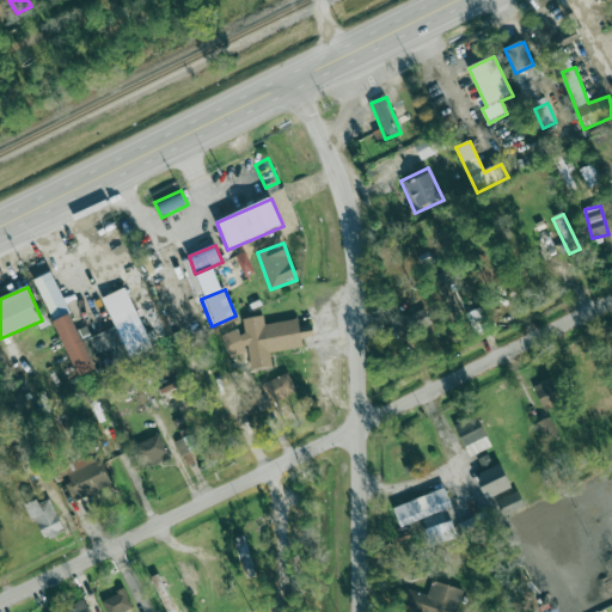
[(409,336),(433,326),(426,310),(402,318),(409,336)]
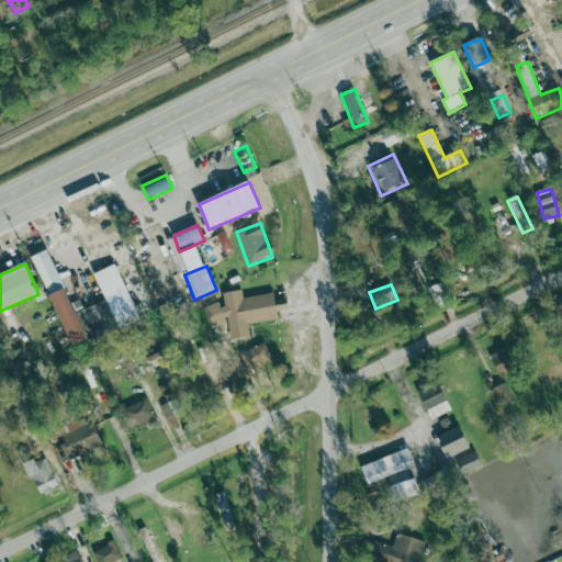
[(274,294),(244,299),(243,291),(223,294),(225,304),(206,307),(209,327),(228,325),(232,340),(250,338),(248,324),(279,319),(278,308),(277,308),(274,294)]
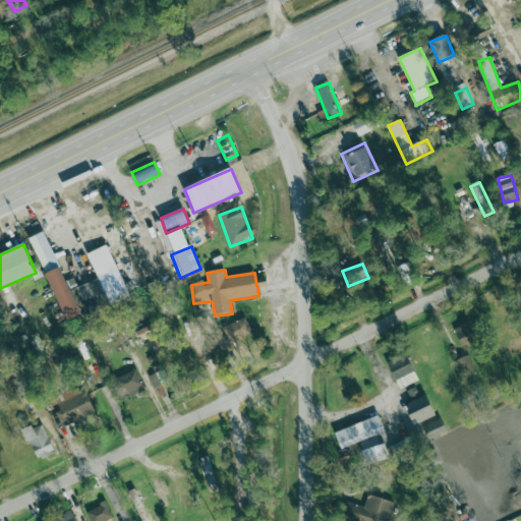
[(223,329),(231,346),(253,335),(245,317),(223,329)]
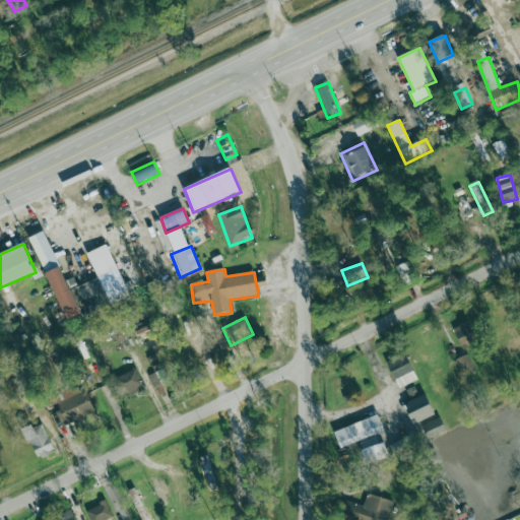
[(454,326),(462,354),(482,347),(473,320),(454,326)]
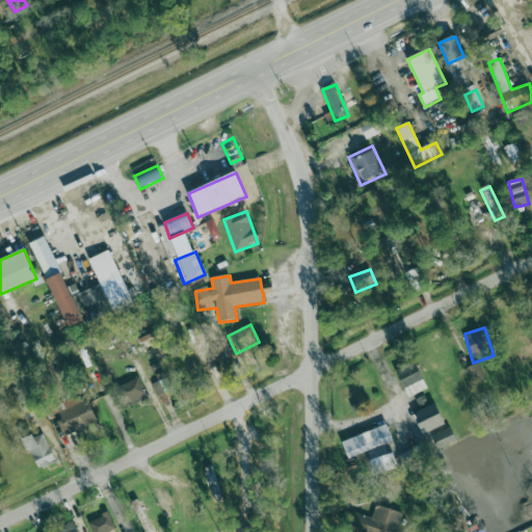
[(396,371),(408,398),(428,389),(415,362),(396,371)]
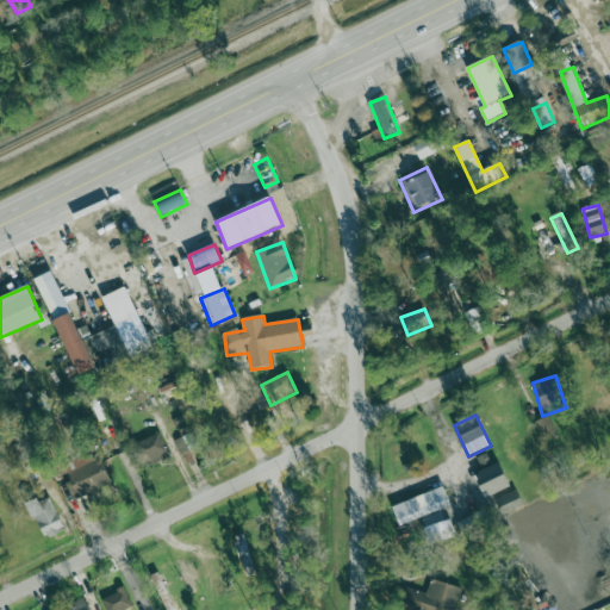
[(136,444),(145,467),(169,456),(159,434),(136,444)]
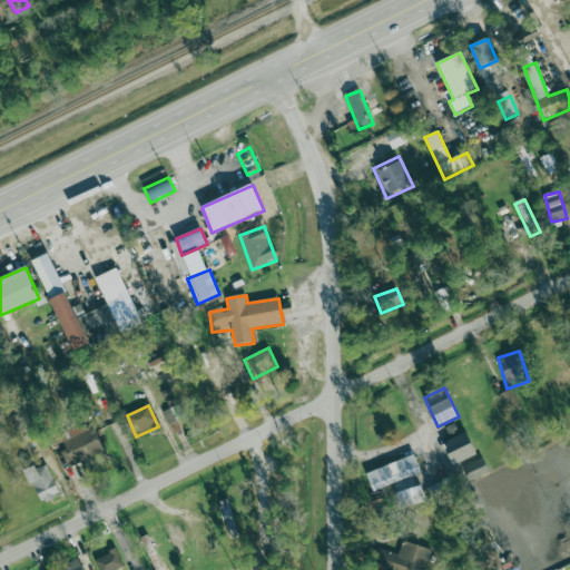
[(444,429),(450,440),(460,435),(454,424),(444,429)]
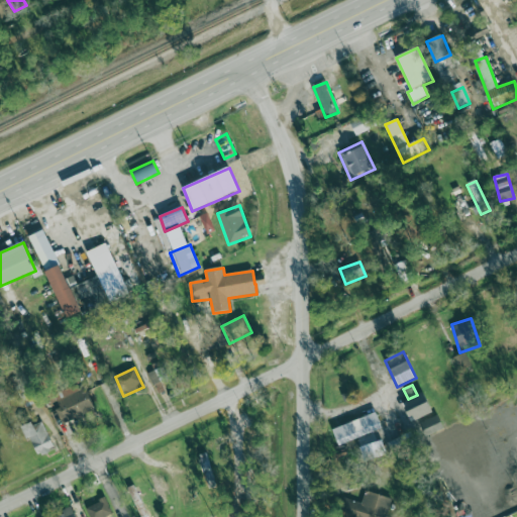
[(96,410),(86,388),(79,391),(77,386),(54,395),(66,423),(96,410)]
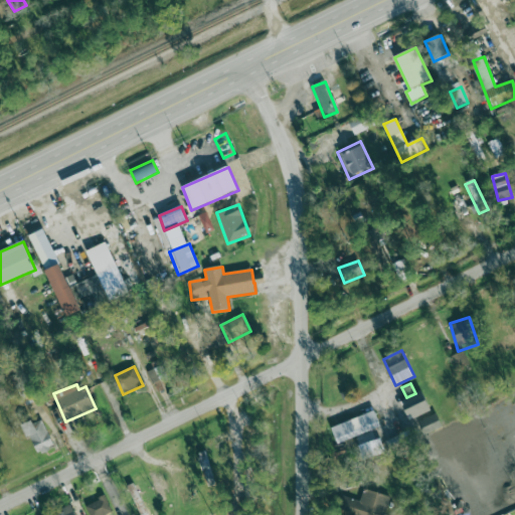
[(411,421),(432,411),(422,391),(401,401),(411,421)]
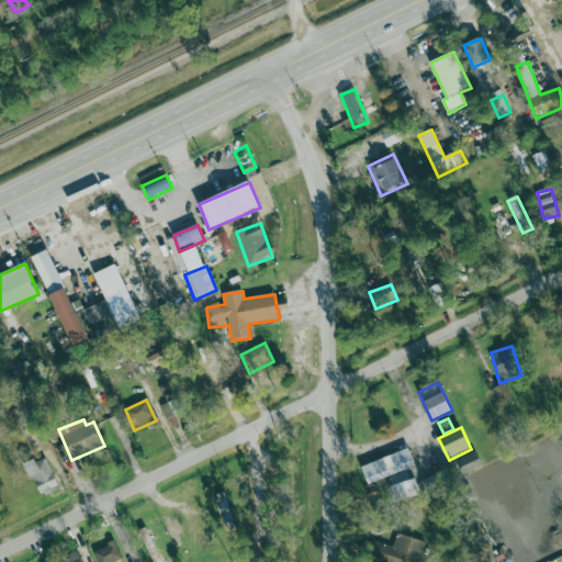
[(361,467),(368,485),(388,479),(396,503),(420,494),(412,469),(416,468),(409,449),(361,467)]
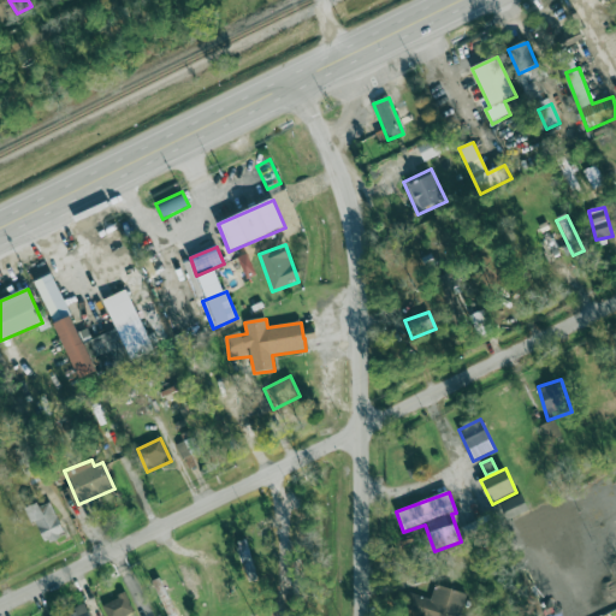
[(27,511),(33,525),(36,523),(46,544),(65,535),(49,501),(27,511)]
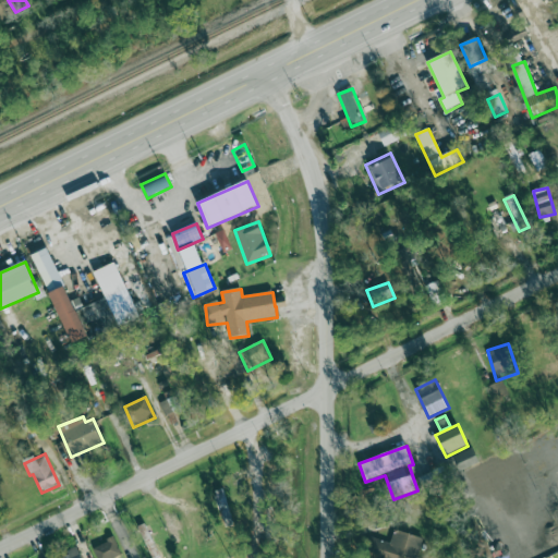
[(159,512),(173,547),(182,544),(177,532),(180,531),(170,507),(159,512)]
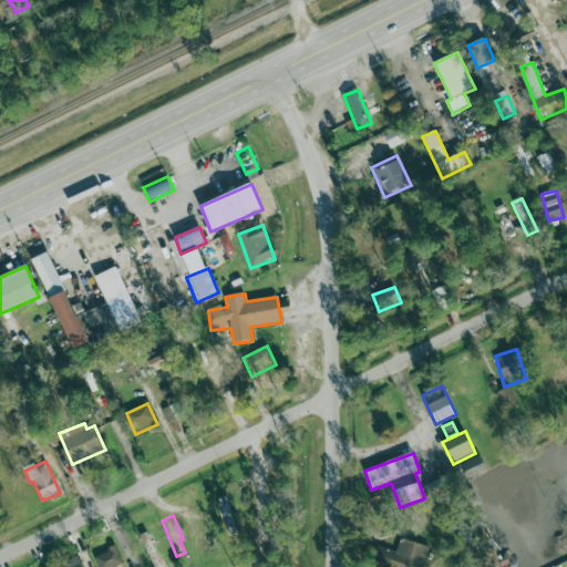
[(165,566),(154,534),(146,537),(156,566),(165,566)]
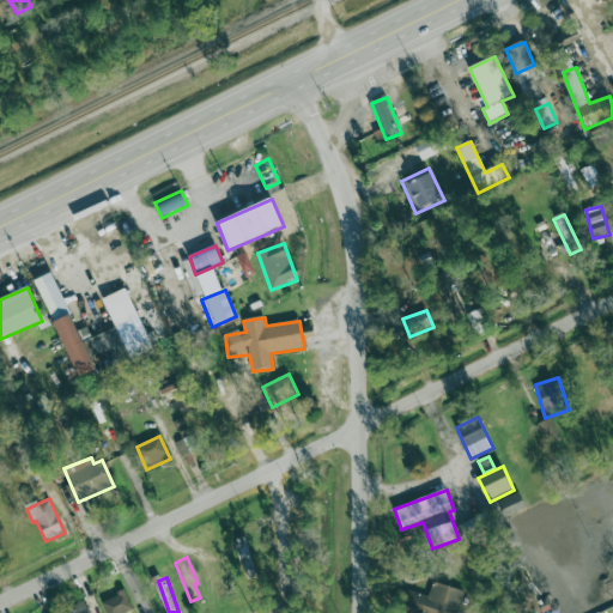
[(457,612),(465,593),(434,582),(429,596),(405,588),(399,605),(423,612),(457,612)]
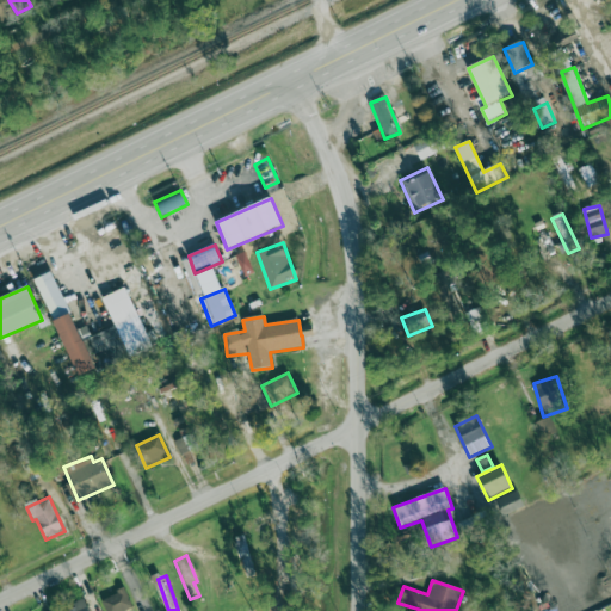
[(127,610),(133,609),(124,591),(102,600),(105,610),(127,610)]
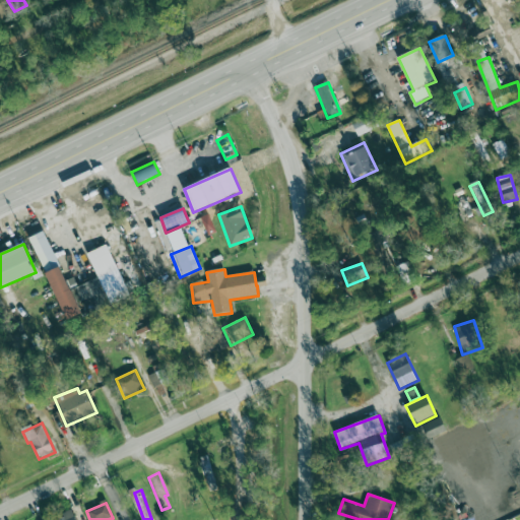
[(51,519),(75,519),(71,510),(52,519),(51,519)]
